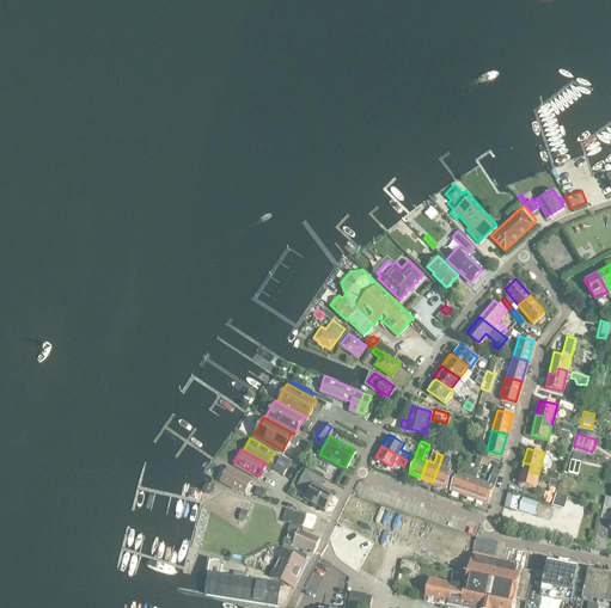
[(462,492),(475,497),(481,480),(475,478),(476,473),(478,468),(477,468),(480,461),(481,461),(483,455),(476,453),(474,462),(462,492)]
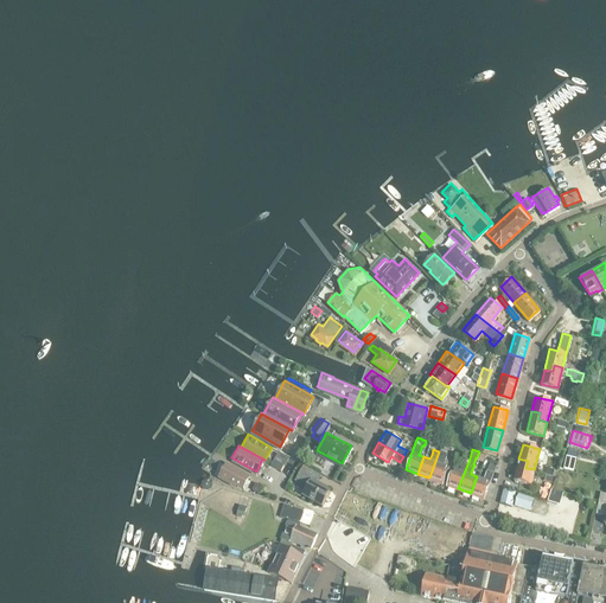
[(441,463),(444,459),(445,454),(439,451),(429,478),(441,482),(447,466),(441,463)]
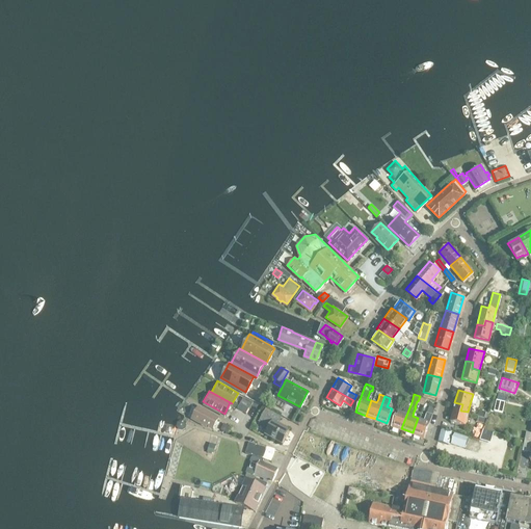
[(243,397),(241,402),(248,406),(251,401),(243,397)]
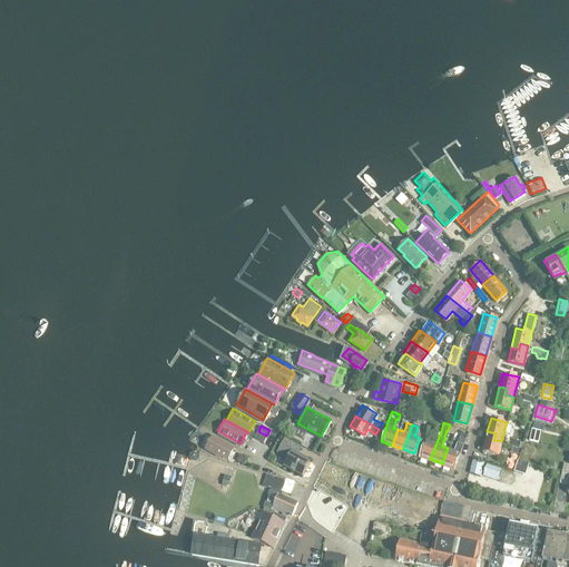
[(419,456),(430,459),(441,431),(435,429),(431,441),(424,439),(419,456)]
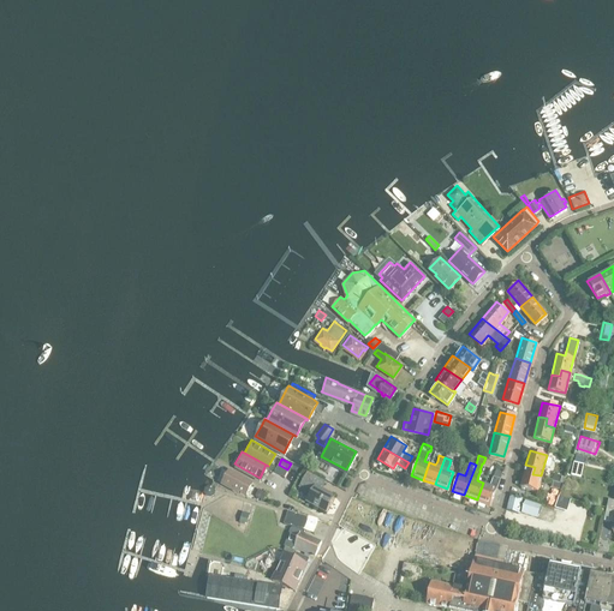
[(279,465),(275,471),(285,475),(287,469),(279,465)]
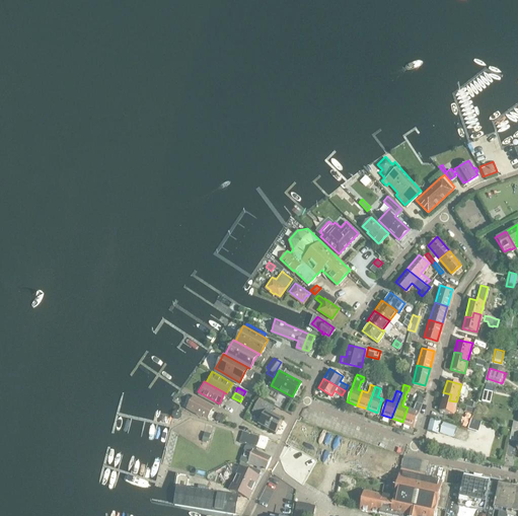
[(449,400),(451,394),(443,392),(439,411),(453,414),(456,401),(449,400)]
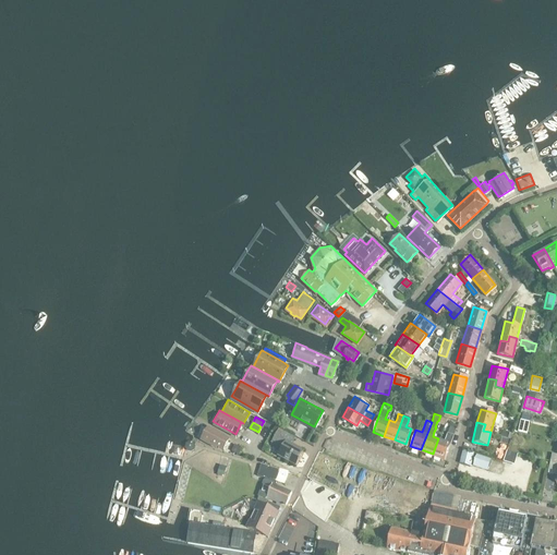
[(223,447),(229,436),(206,424),(200,436),(216,445),(217,443),(223,447)]
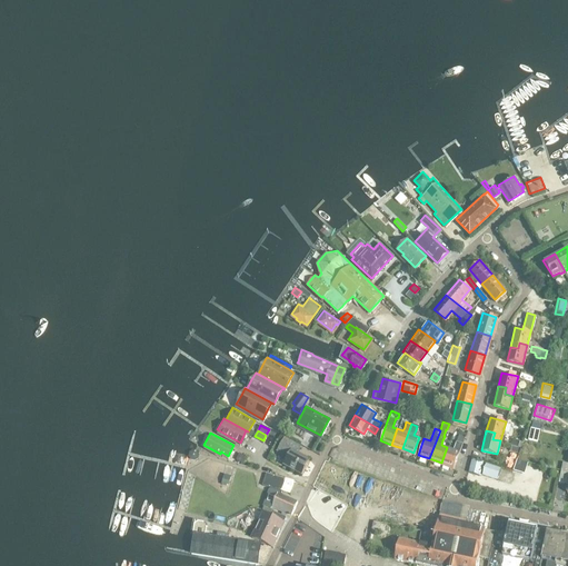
[(297,450),(300,444),(284,435),(276,448),(287,454),(282,462),(301,473),(309,457),(297,450)]
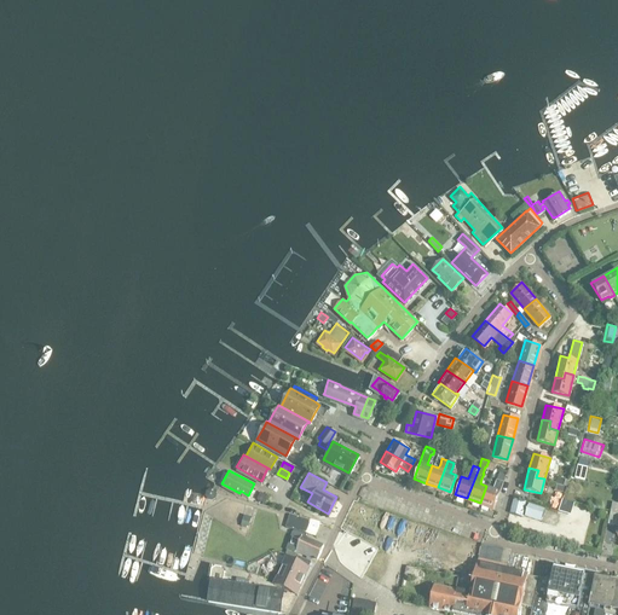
[(502,480),(496,477),(494,483),(492,488),(486,486),(480,503),(492,508),(502,480)]
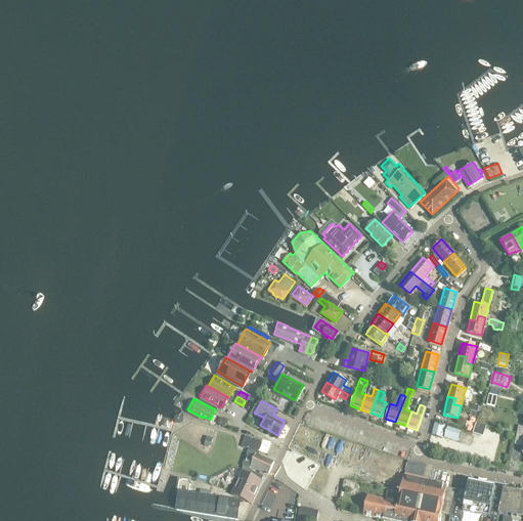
[(174,414),(173,418),(174,421),(178,422),(181,421),(182,416),(181,413),(179,413),(176,411),(174,414)]
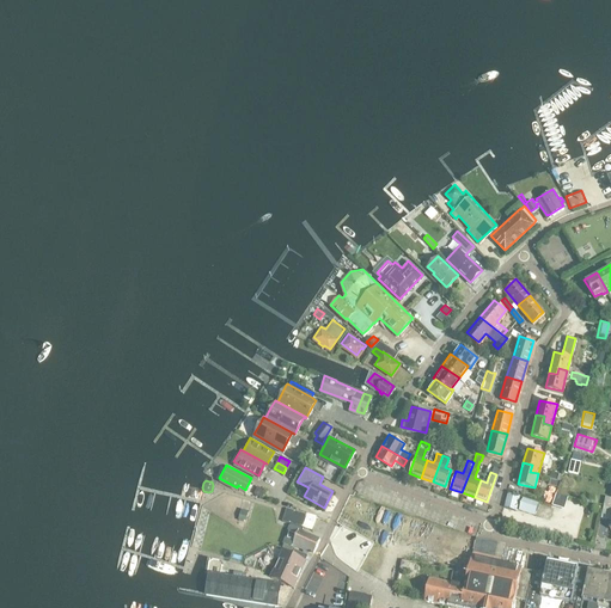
[(260,495),(263,487),(257,484),(252,491),(260,495)]
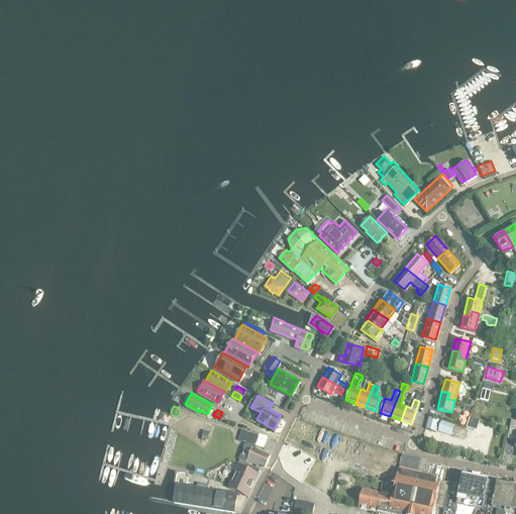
[(426,427),(434,429),(438,417),(429,415),(426,427)]
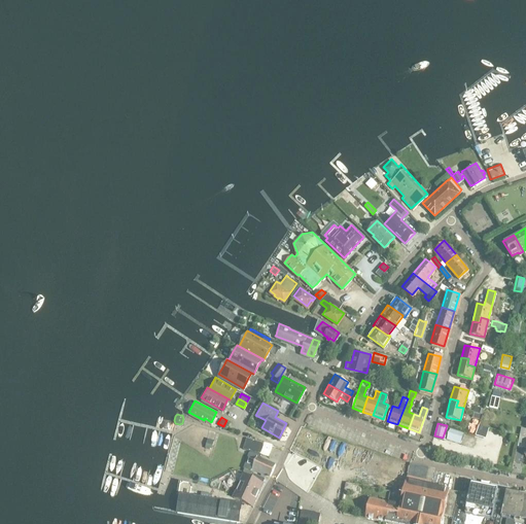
[(483,435),(486,425),(479,423),(476,432),(483,435)]
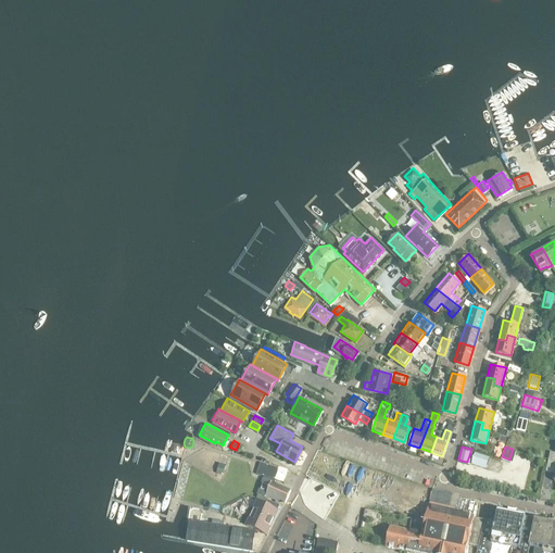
[(470,462),(486,466),(489,456),(474,451),(470,462)]
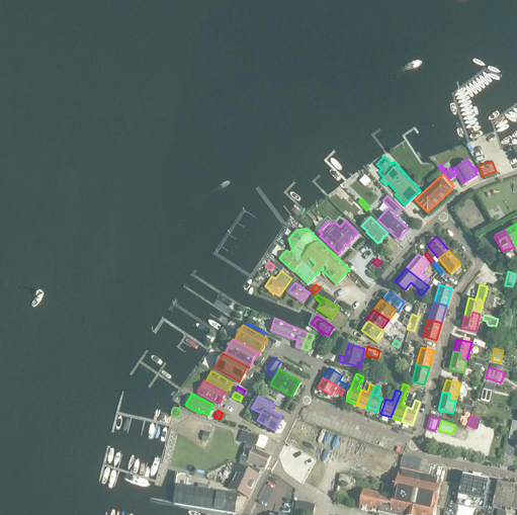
[(516,426),(510,425),(508,436),(516,438),(516,440),(516,447),(516,446),(516,426)]
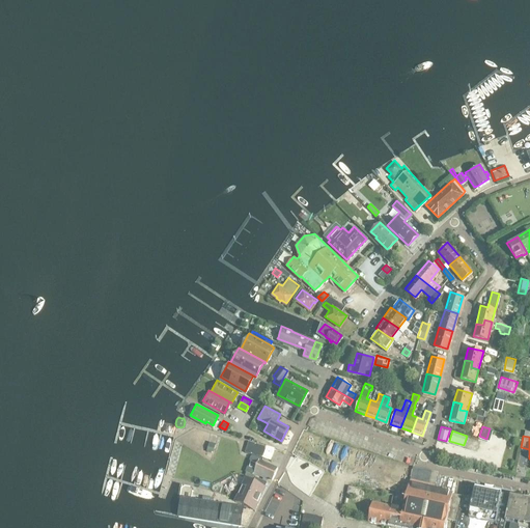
[(249,438),(245,449),(261,454),(266,443),(249,438)]
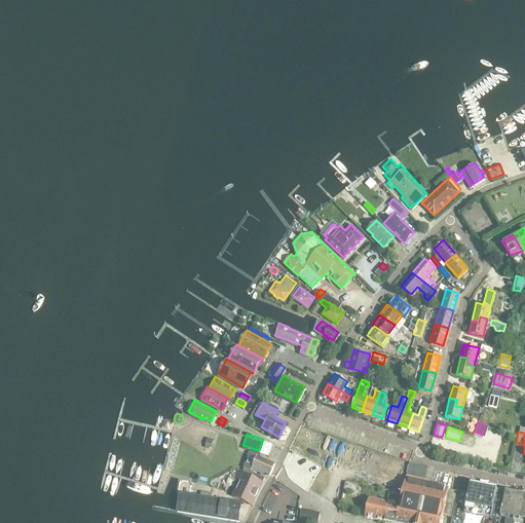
[(207,436),(203,445),(209,446),(209,445),(211,446),(213,438),(207,436)]
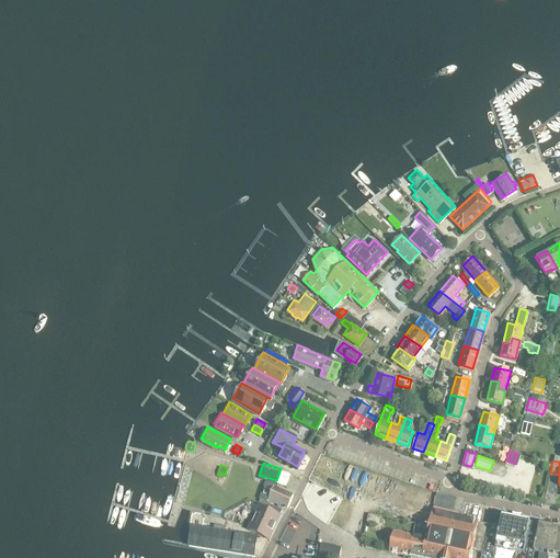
[(470,478),(468,485),(483,488),(484,481),(470,478)]
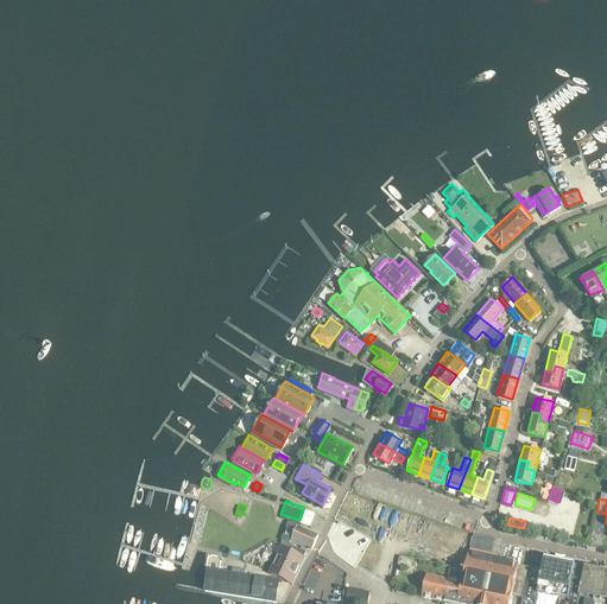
[(301,542),(299,545),(304,547),(305,544),(310,546),(316,533),(301,526),(288,521),(279,541),(289,546),(291,539),(301,542)]
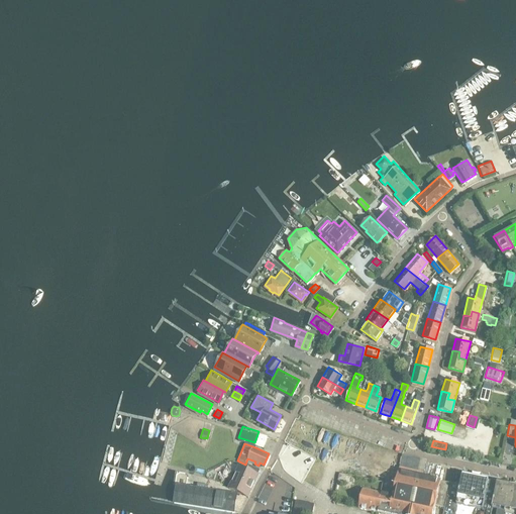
[(402,452),(399,465),(399,467),(405,468),(408,454),(402,452)]
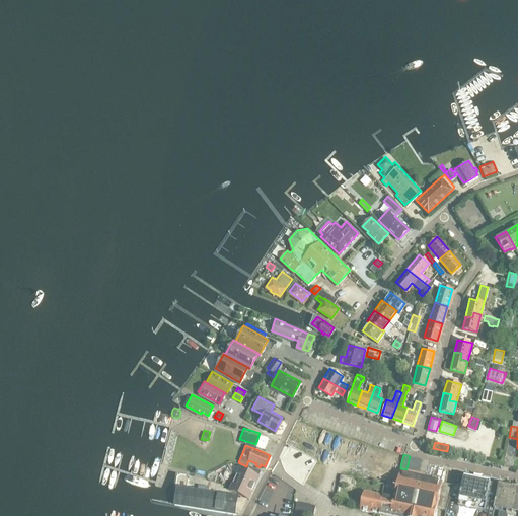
[(422,458),(416,457),(410,456),(407,469),(419,472),(422,458)]
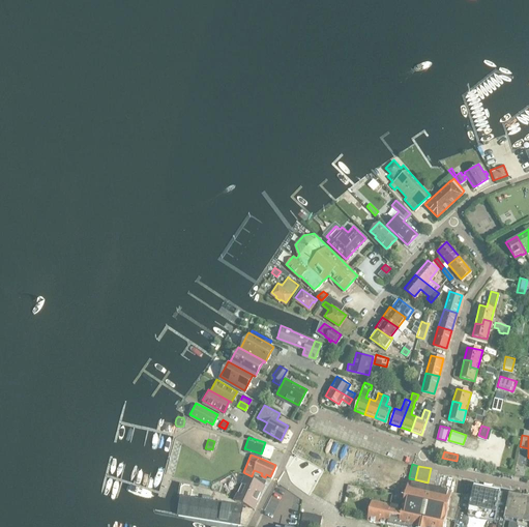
[(437,470),(431,468),(428,482),(434,484),(436,472),(437,470)]
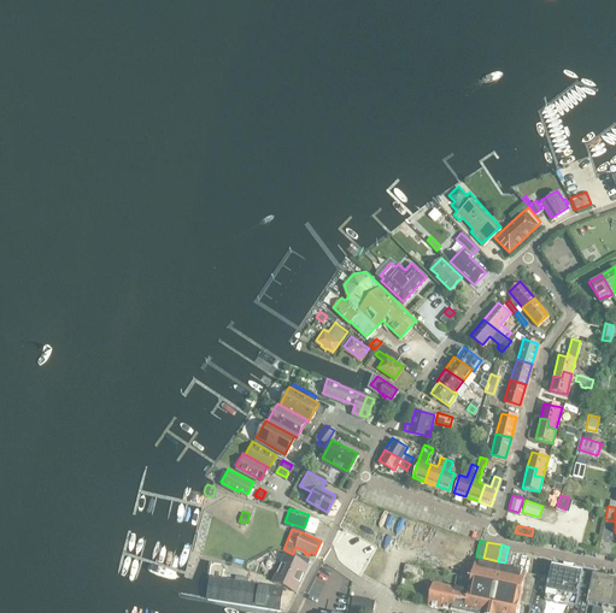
[(516,569),(520,552),(508,549),(505,563),(504,566),(516,569)]
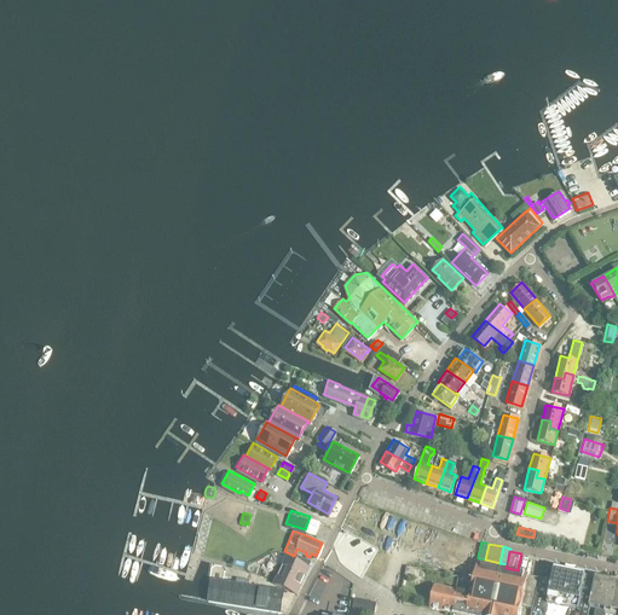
[(286,553),(273,580),(288,587),(296,591),(298,590),(306,572),(309,566),(300,561),(286,553)]
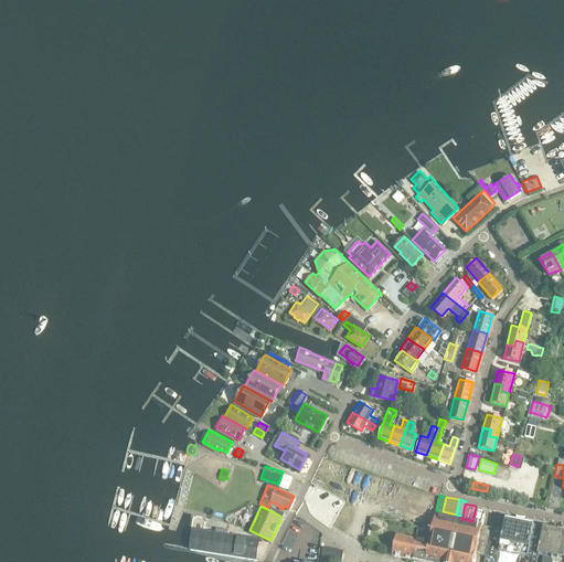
[(428,540),(415,538),(411,559),(426,561),(472,561),(475,551),(475,550),(485,552),(490,526),(481,523),(472,521),(461,519),(463,516),(456,515),(443,511),(436,510),(435,513),(428,540)]
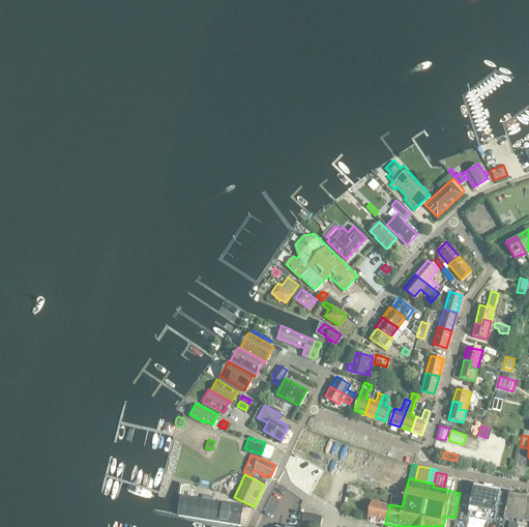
[(460,493),(454,518),(452,526),(465,526),(468,516),(497,521),(496,526),(501,526),(502,522),(503,522),(503,519),(508,520),(506,526),(515,526),(522,495),(472,485),(470,495),(460,493)]
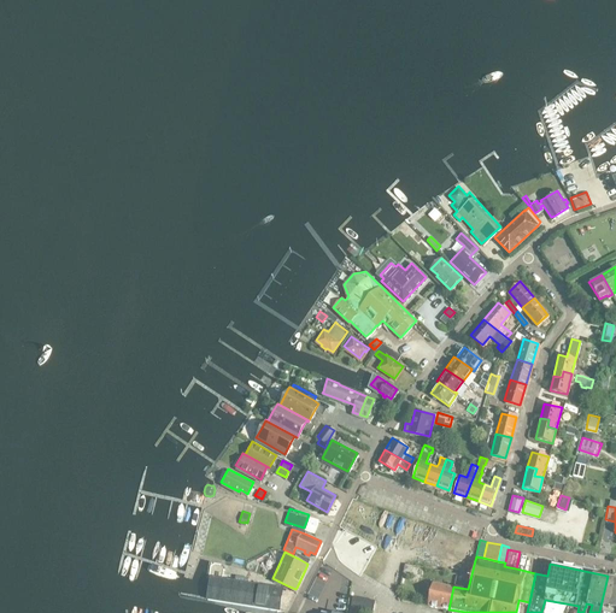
[(206,597),(218,599),(279,608),(281,593),(281,587),(269,584),(247,581),(247,576),(235,575),(234,579),(210,576),(210,578),(207,594),(206,597)]
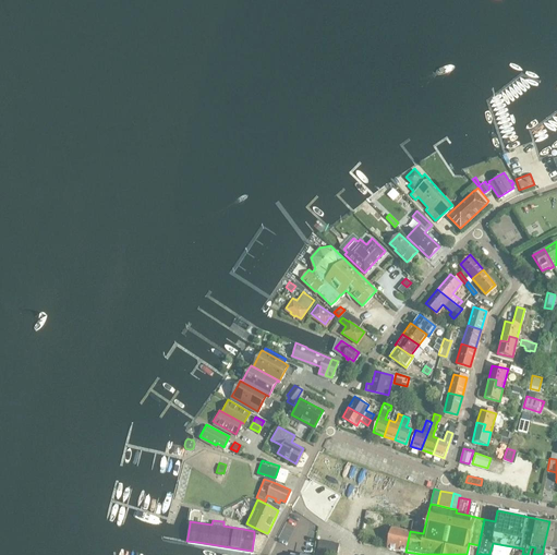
[(556,554),(556,522),(549,521),(542,554),(556,554)]
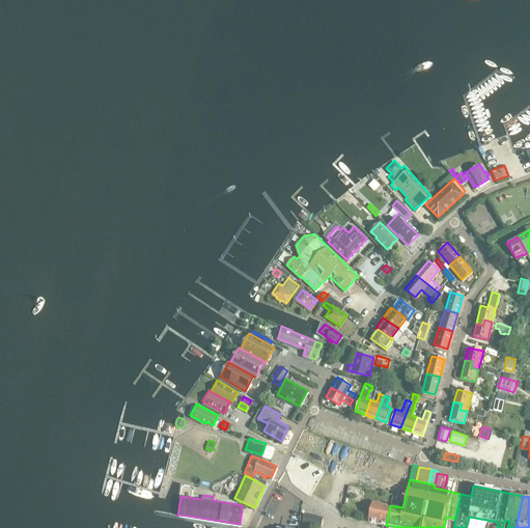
[(390,505),(372,501),(368,521),(386,525),(390,505)]
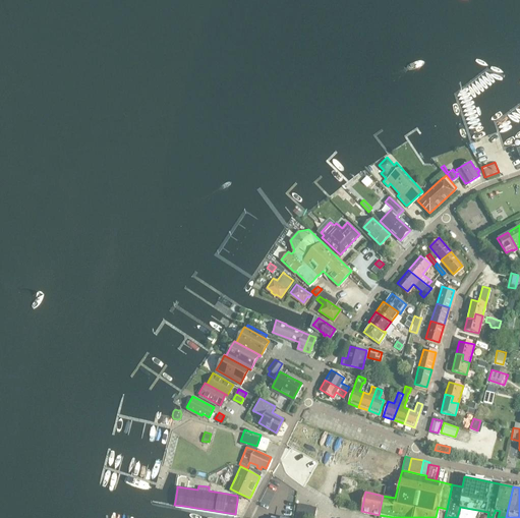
[(294,517),(298,517),(312,517),(315,507),(309,505),(297,503),(294,517)]
